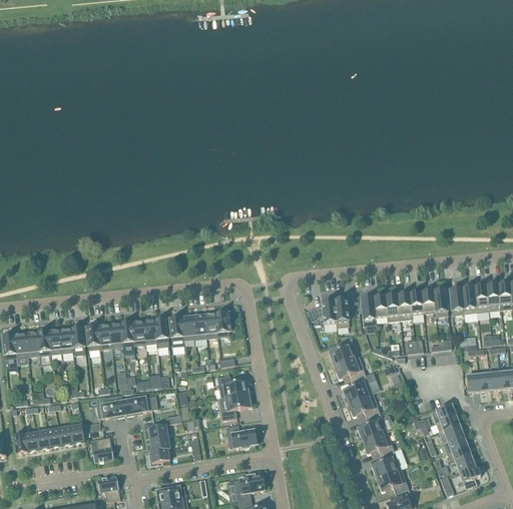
[(510,283),(498,284),(501,310),(512,308),(512,303),(510,283)]
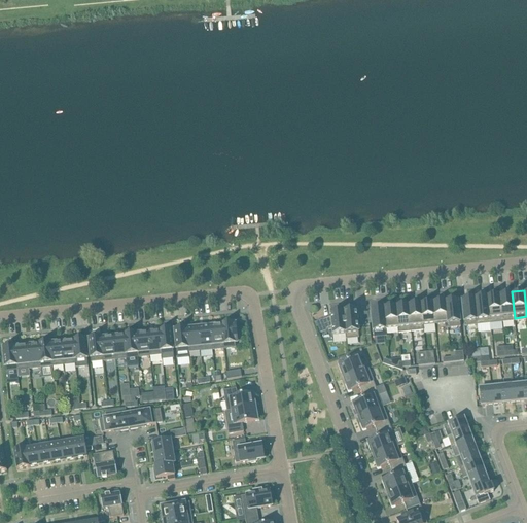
[(512,291),(499,293),(502,319),(515,318),(512,291)]
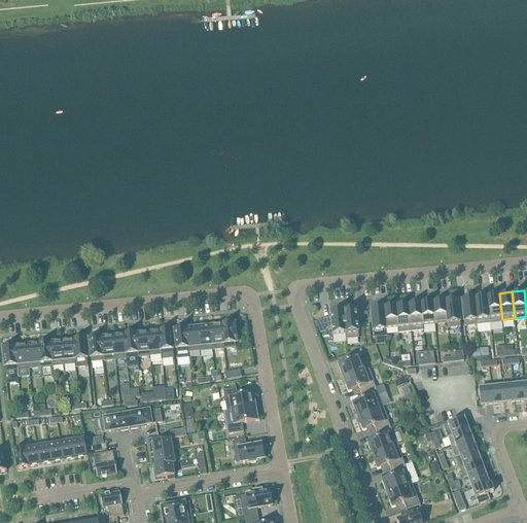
[(499,293),(487,294),(490,320),(502,319),(499,293)]
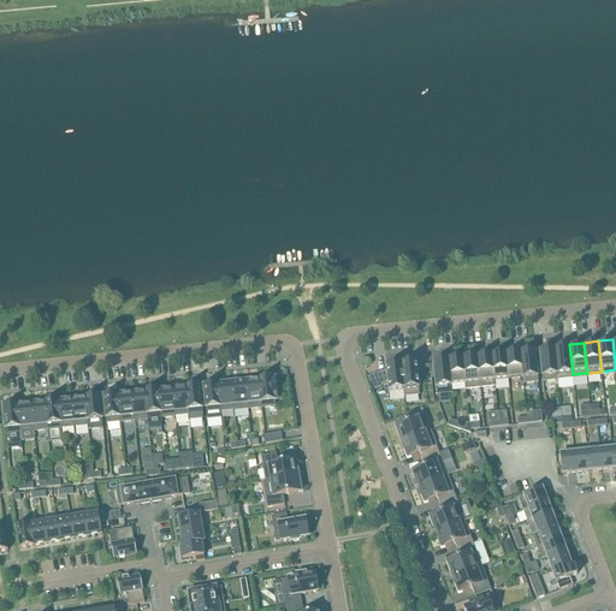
[(569,344),(555,345),(558,375),(573,374),(569,344)]
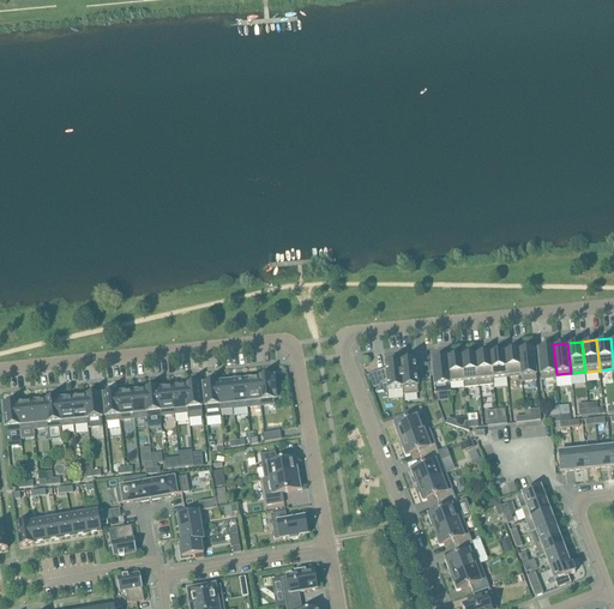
[(553,344),(539,345),(541,377),(557,374),(553,344)]
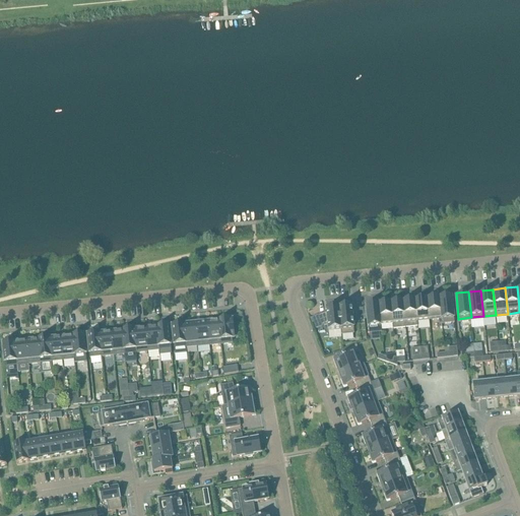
[(452,294),(440,295),(442,320),(454,319),(452,294)]
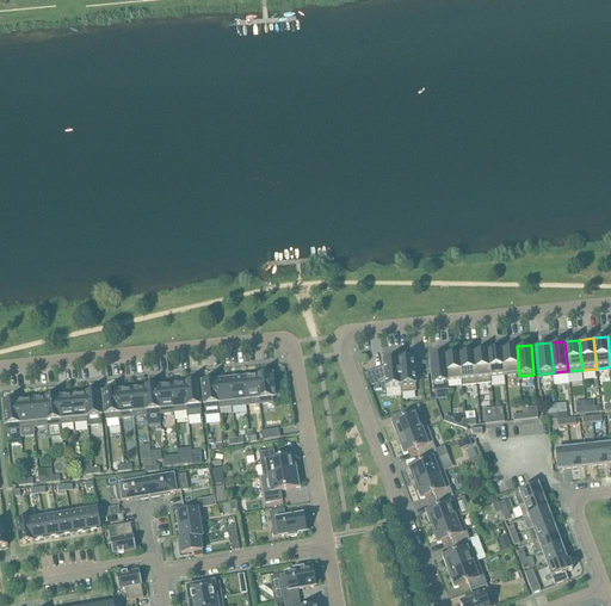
[(517,346),(503,347),(505,371),(518,370),(519,376),(517,346)]
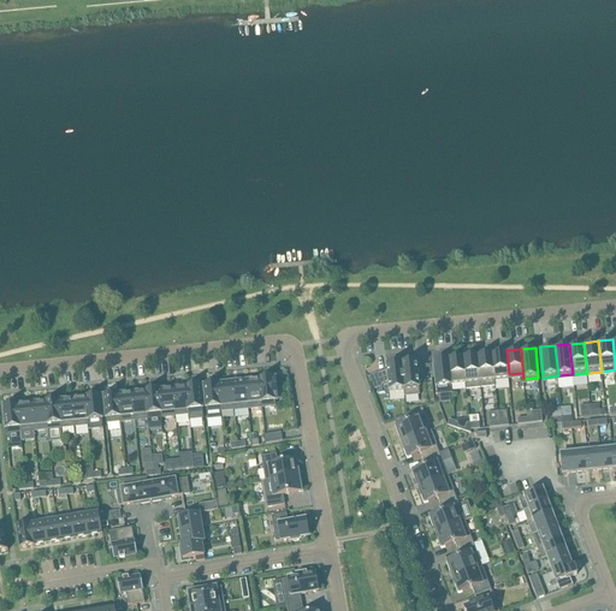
[(507,350),(492,353),(495,383),(496,383),(495,377),(509,374),(507,350)]
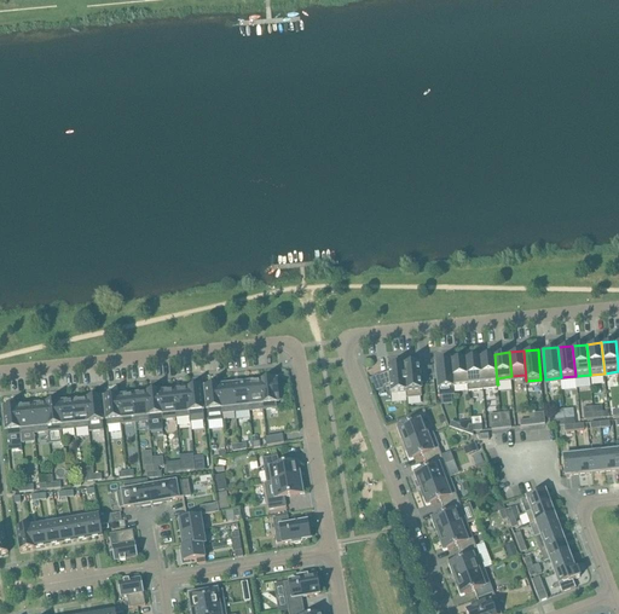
[(495,354),(480,355),(482,386),(497,384),(495,354)]
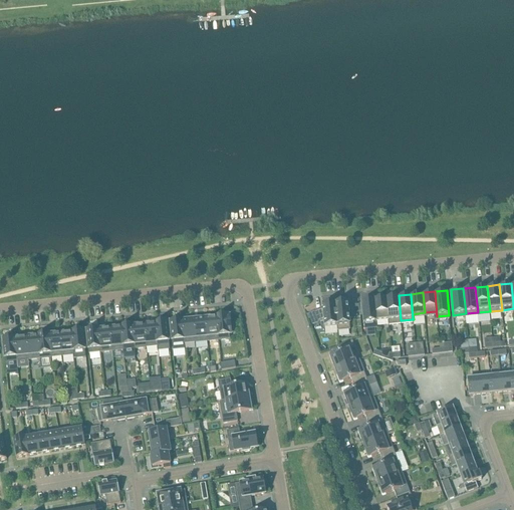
[(399,295),(387,296),(389,321),(401,320),(399,295)]
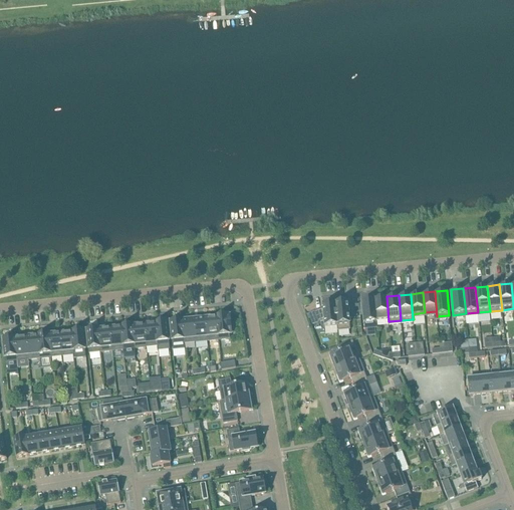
[(387,296),(374,297),(376,318),(388,316),(389,321),(387,296)]
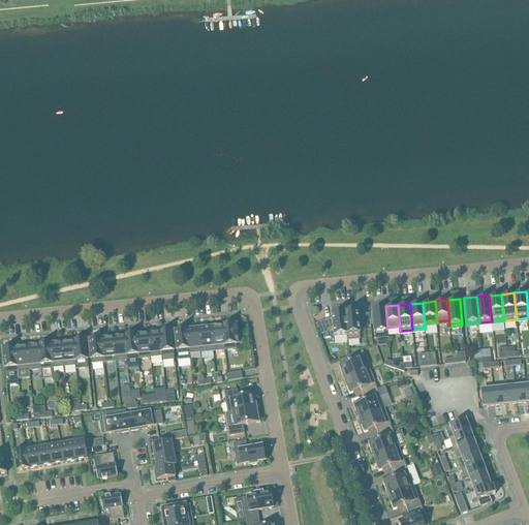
[(385,306),(372,308),(375,329),(375,336),(387,335),(387,328),(385,306)]
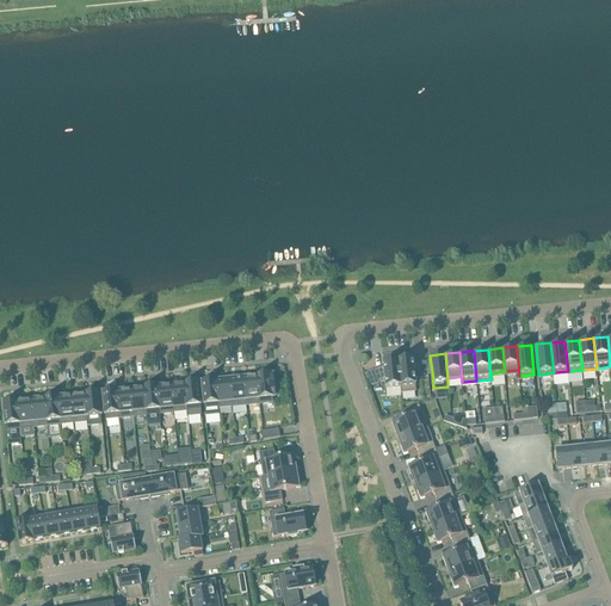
[(421,358),(421,357),(413,358),(413,357),(399,358),(402,388),(417,387),(415,373),(423,372),(423,368),(421,358)]
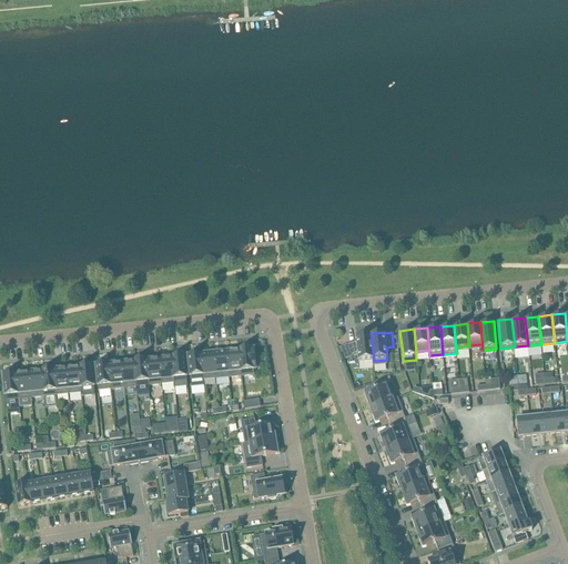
[(357,338),(347,341),(352,352),(358,352),(358,358),(373,356),(371,334),(356,335),(357,338)]
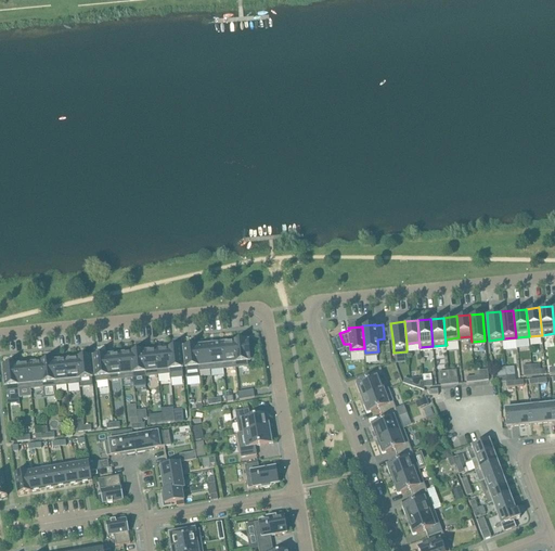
[(248,362),(248,357),(250,357),(249,355),(252,355),(252,348),(249,348),(248,337),(246,337),(233,340),(235,363),(248,362)]
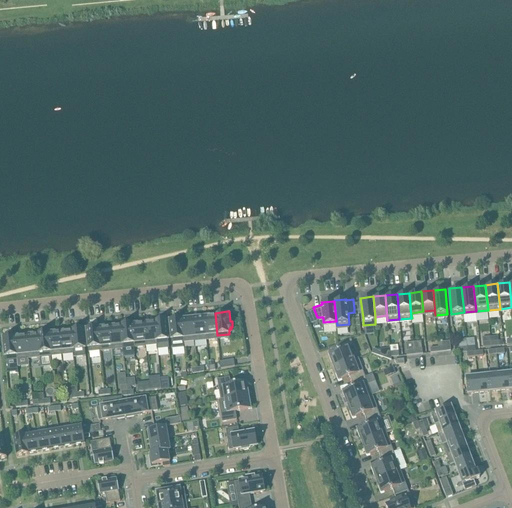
[(204,314),(206,337),(217,335),(215,313),(204,314)]
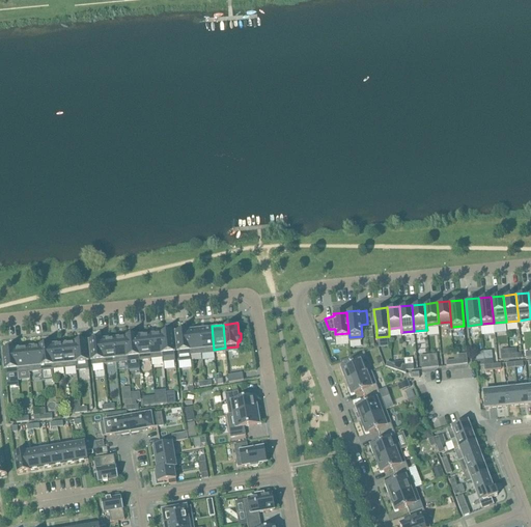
[(214,350),(212,326),(199,327),(202,351),(214,350)]
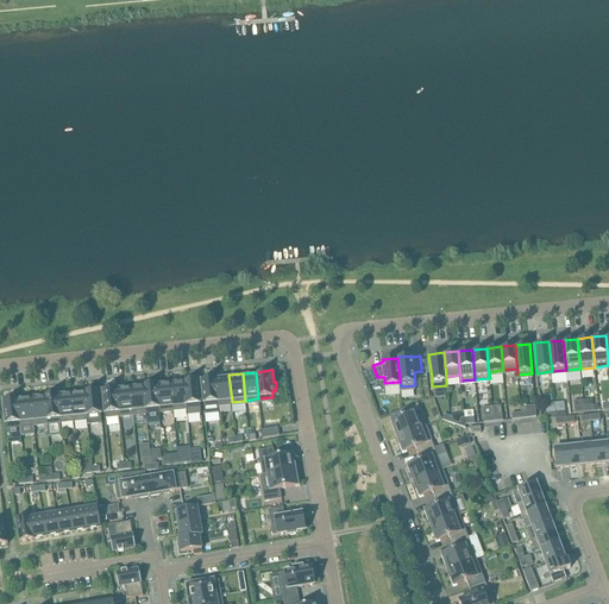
[(215,376),(218,403),(232,402),(228,375),(215,376)]
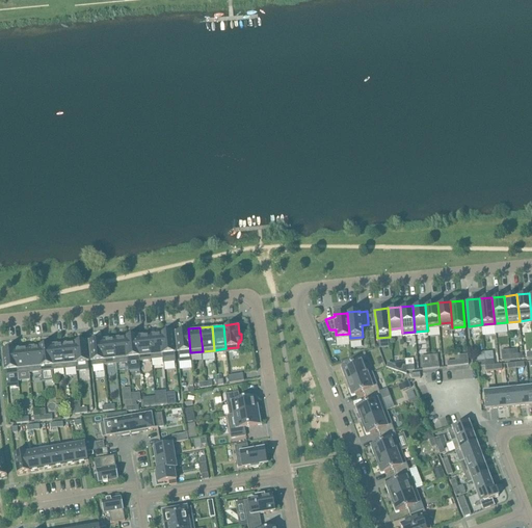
[(190,352),(188,328),(176,330),(179,353),(179,359),(191,358),(190,352)]
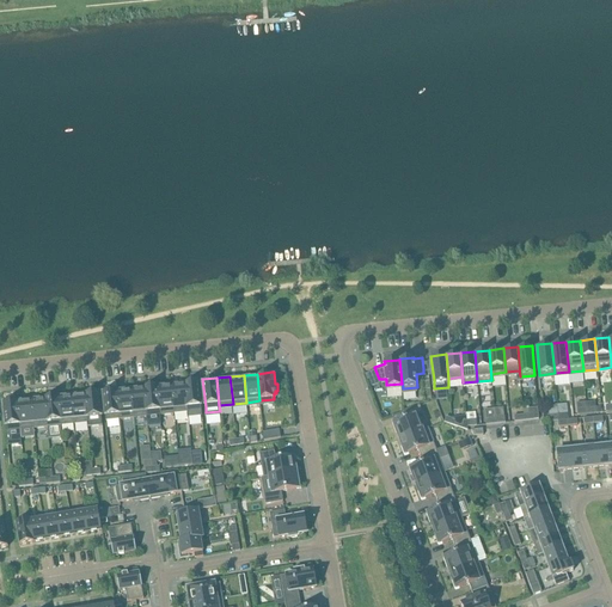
[(184,381),(188,409),(202,408),(199,380),(184,381)]
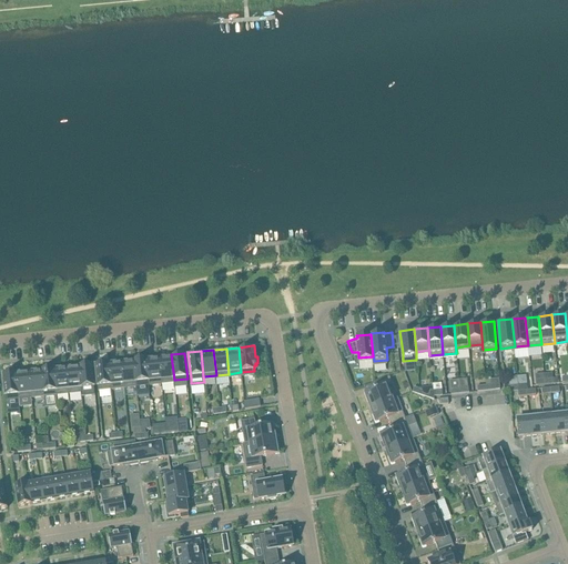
[(171,354),(159,355),(161,381),(174,380),(171,354)]
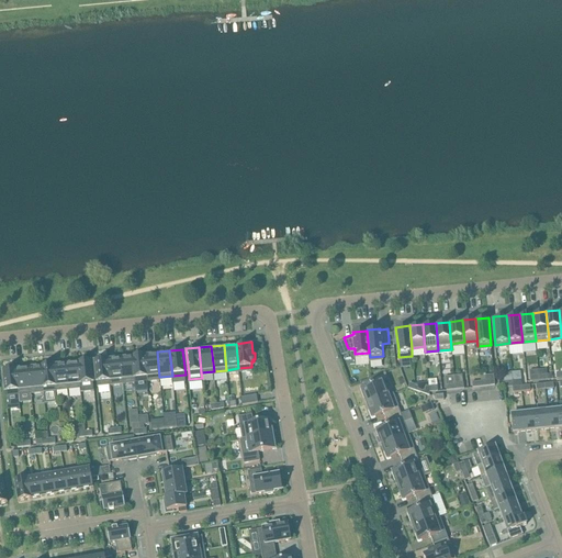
[(145,353),(147,378),(159,377),(157,352),(145,353)]
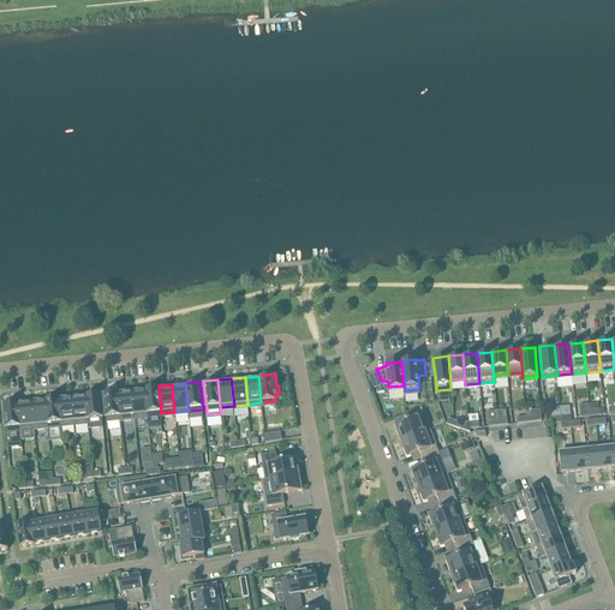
[(144,387),(144,386),(138,386),(138,388),(131,389),(133,416),(148,414),(144,387)]
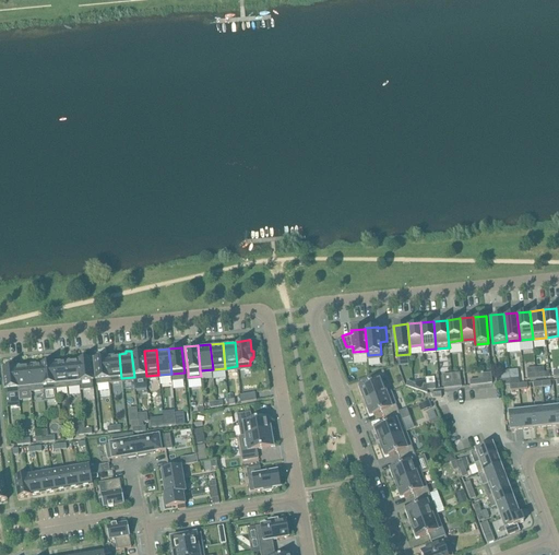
[(134,377),(146,376),(144,351),(131,352),(134,377)]
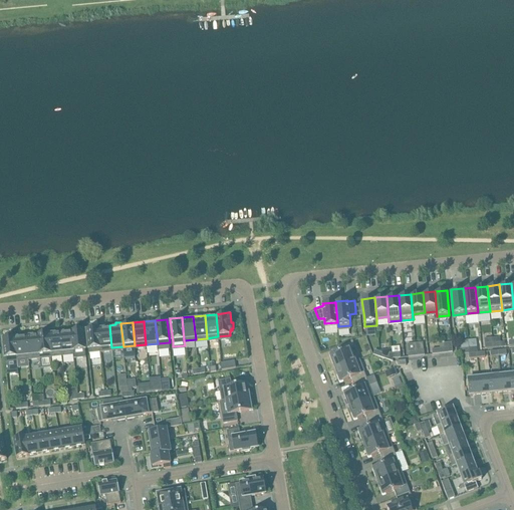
[(98,326),(100,349),(111,347),(109,325),(98,326)]
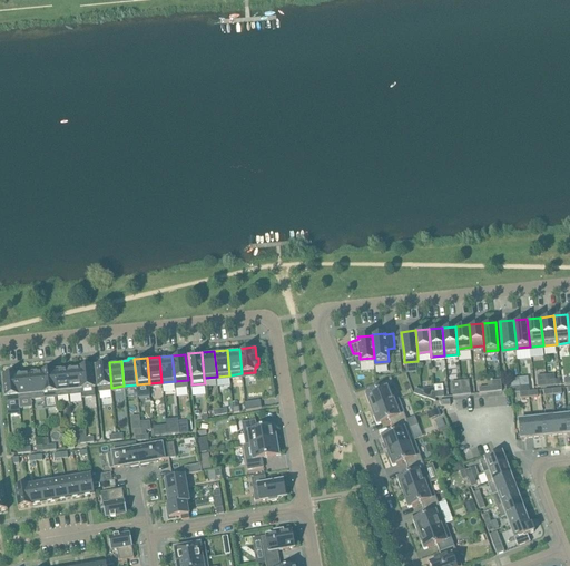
[(96,363),(98,389),(111,388),(109,362),(96,363)]
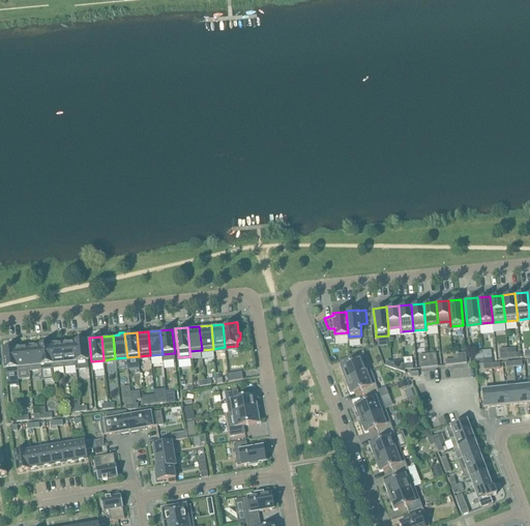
[(89,364),(86,338),(74,339),(77,362),(77,367),(89,364)]
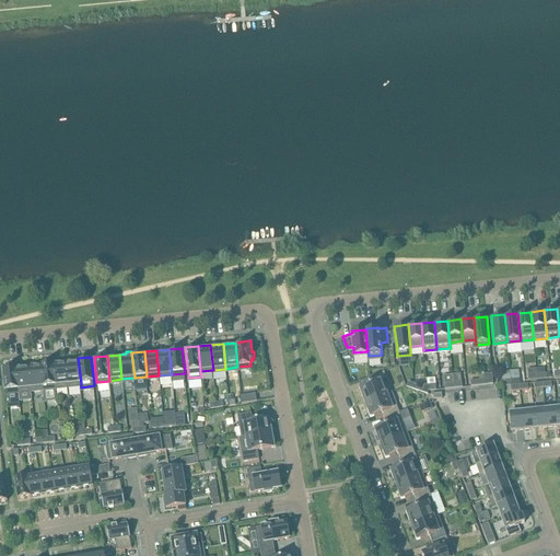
[(78,358),(78,359),(66,360),(68,385),(81,383),(78,358)]
